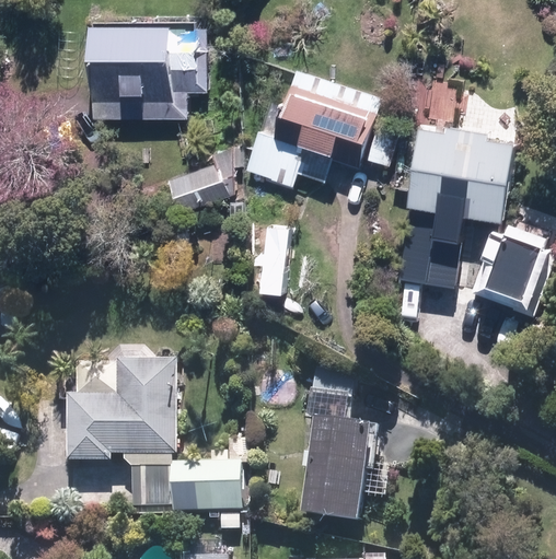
[(210,23),(91,23),(91,92),(91,118),(188,119),(188,92),(210,92),(210,23)]
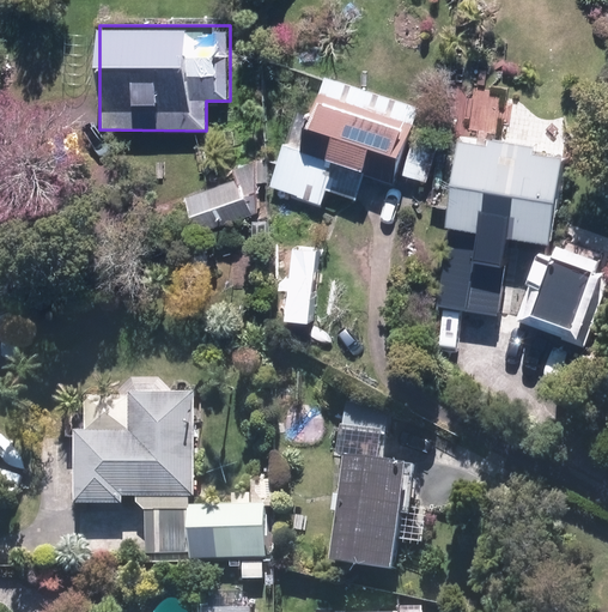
[(417,108),(322,77),(308,120),(301,117),(277,187),(321,201),(326,188),(353,198),(364,165),(399,177),(402,168),(429,177),(441,140),(408,129),(417,108)]
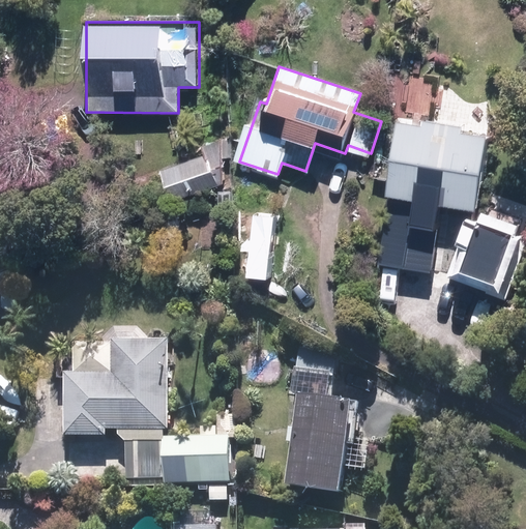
[(480,136),(397,121),(383,200),(391,201),(381,260),(433,268),(444,203),(468,207),(480,136)]
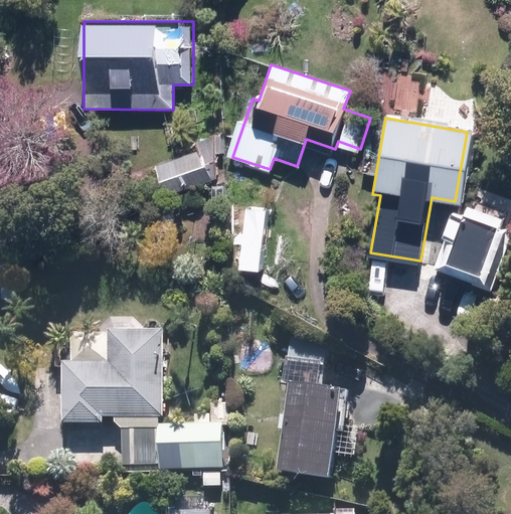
[(161,166),(169,192),(215,179),(206,152),(161,166)]
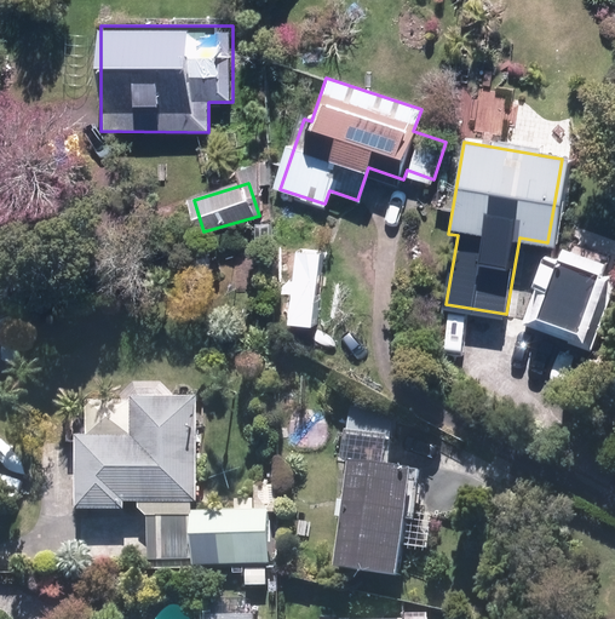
[(605,276),(551,257),(528,320),(582,340),(605,276)]
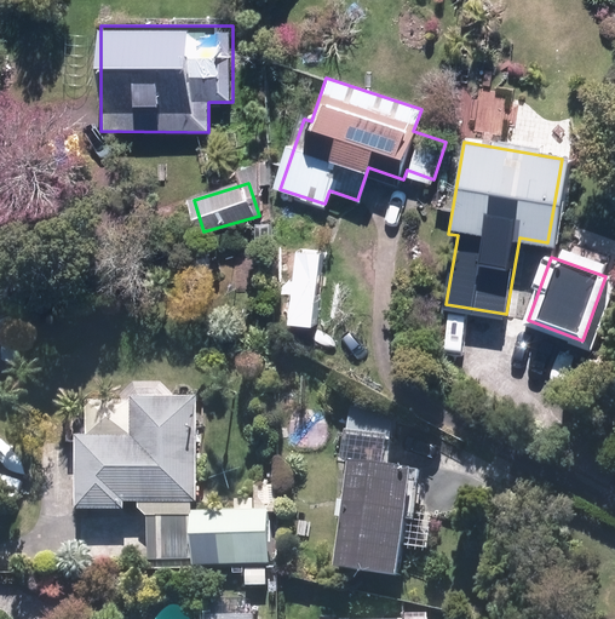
[(151,557),(262,559),(263,517),(195,516),(196,405),(134,403),(134,440),(80,439),(79,509),(120,509),(120,502),(151,502),(151,557)]
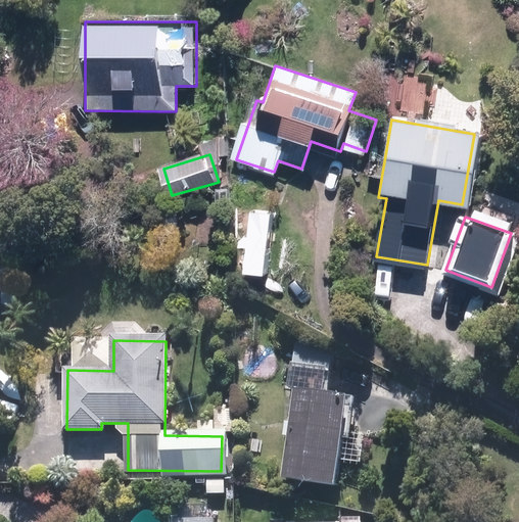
[(343,400),(294,393),(282,482),(330,489),(343,400)]
